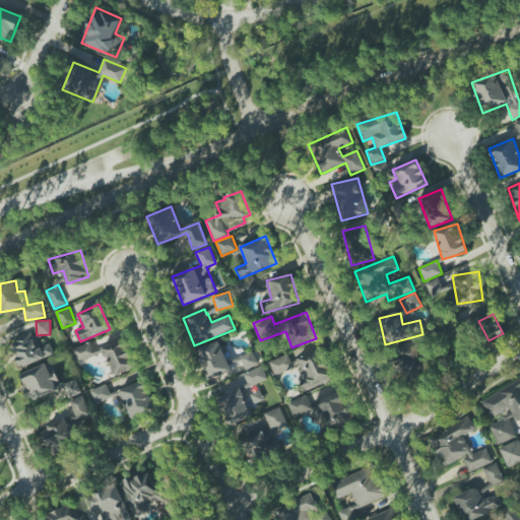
[(54,353),(49,343),(39,348),(31,332),(10,341),(22,369),(54,353)]
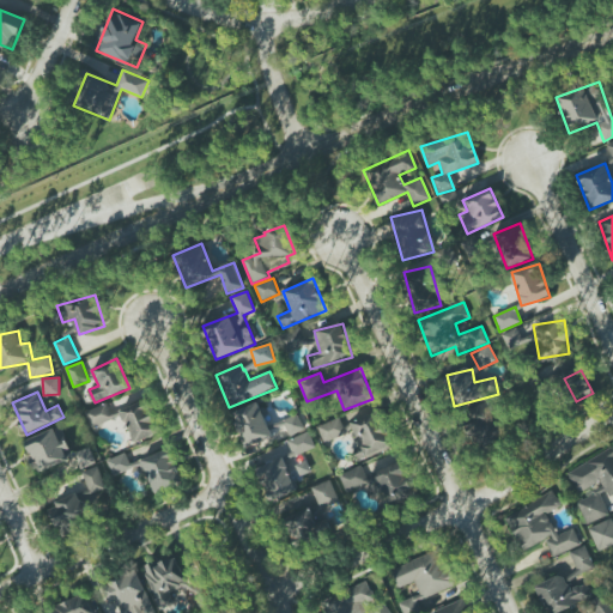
[(120,411),(135,444),(161,432),(145,399),(120,411)]
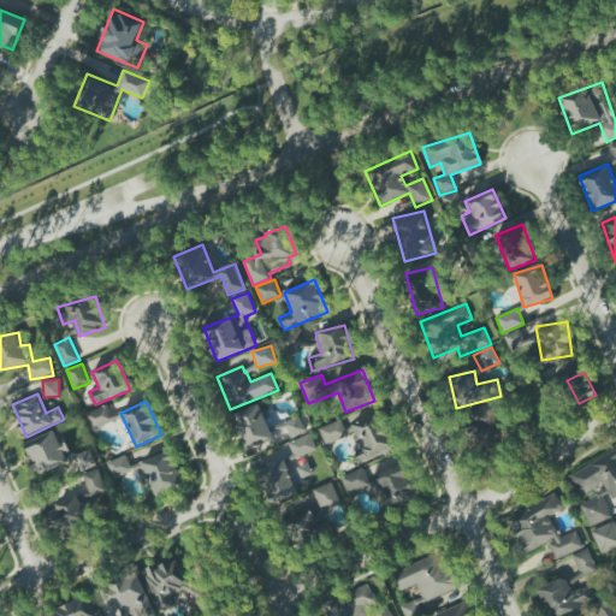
[(114,421),(107,404),(86,414),(93,430),(114,421)]
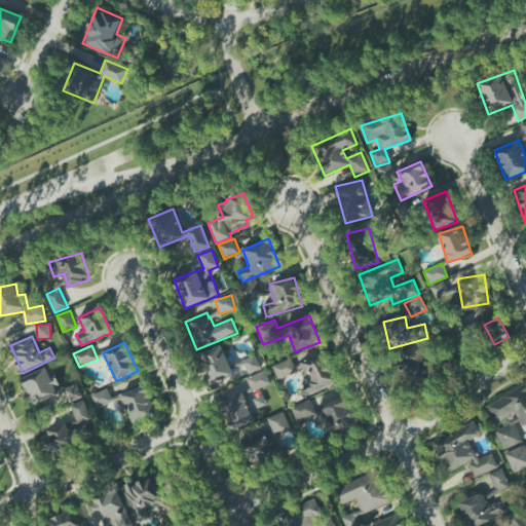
[(210,383),(233,374),(222,345),(198,354),(210,383)]
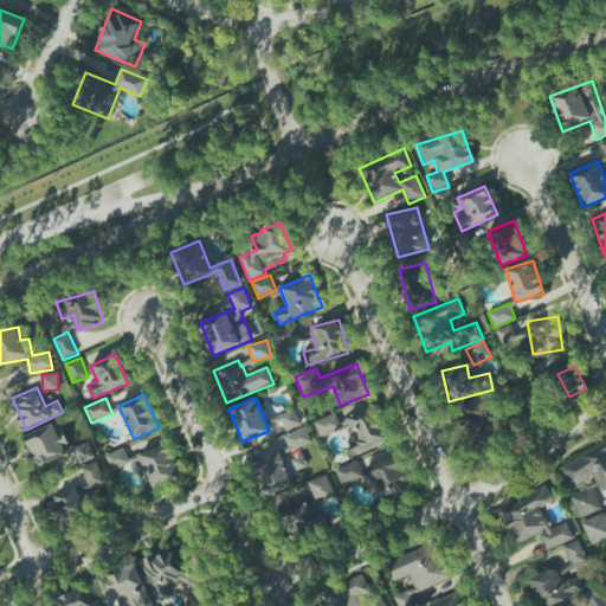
[(387,443),(376,407),(348,417),(359,452),(387,443)]
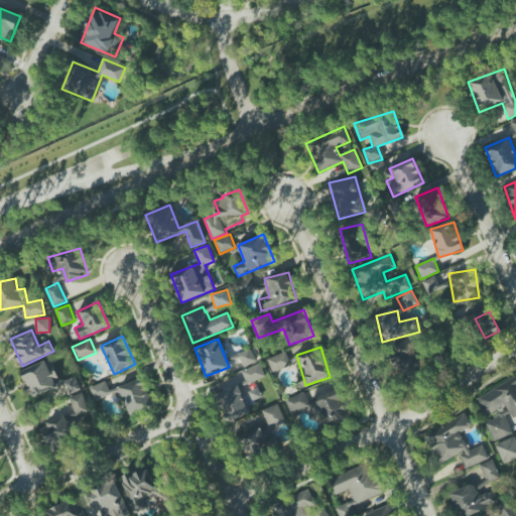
[(414,375),(424,360),(404,347),(394,363),(414,375)]
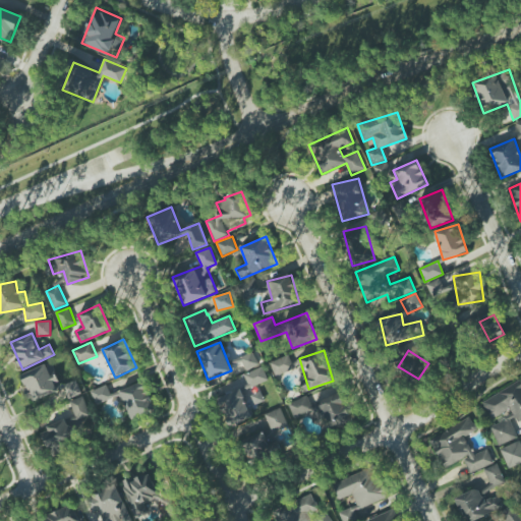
[(259,364),(252,351),(239,358),(245,371),(259,364)]
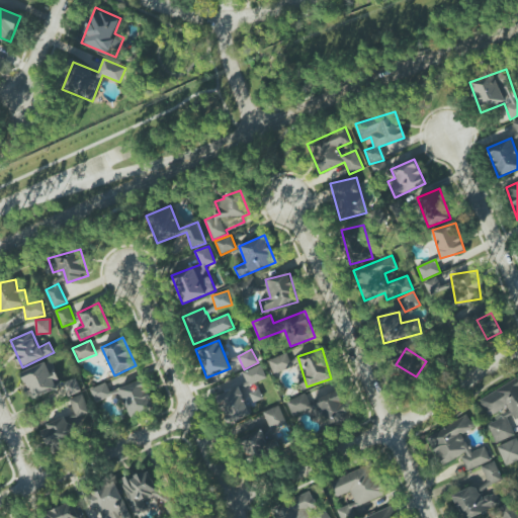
[(273,373),(297,364),(295,359),(290,361),(287,352),(268,360),(273,373)]
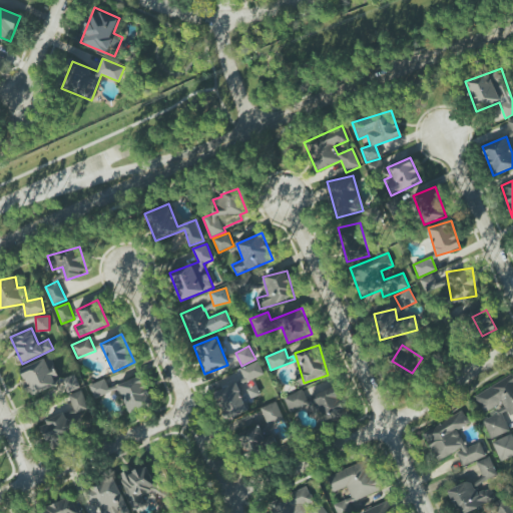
[(30,395),(61,382),(50,357),(19,370),(30,395)]
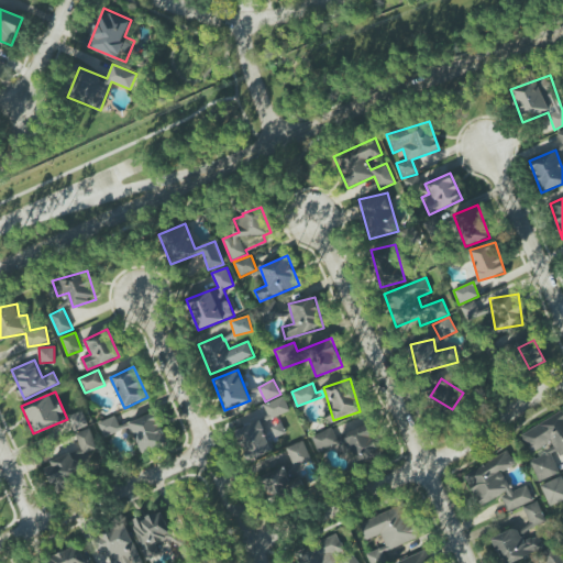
[(269,419),(290,411),(284,396),(263,405),(269,419)]
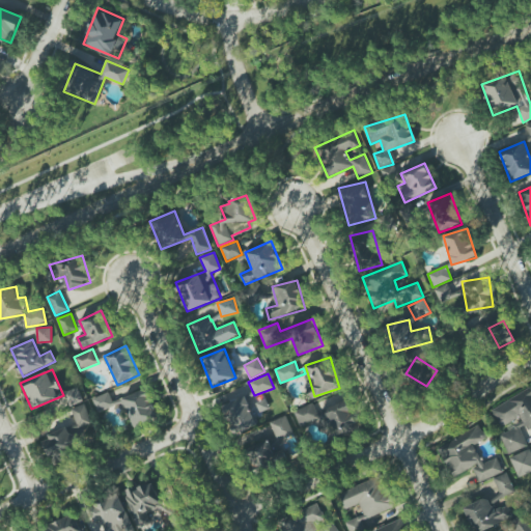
[(530,387),(492,409),(502,427),(521,416),(528,430),(530,428),(530,387)]
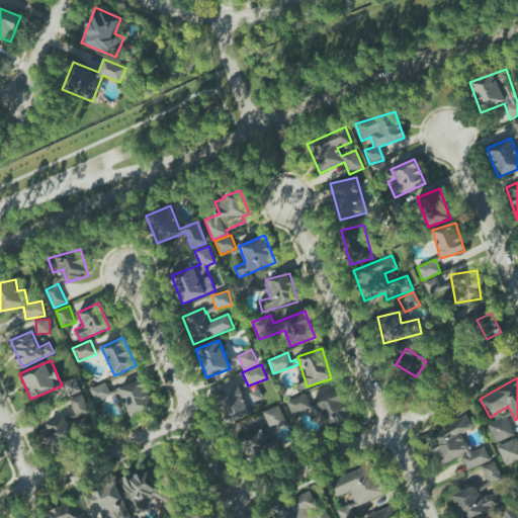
[(154,410),(146,380),(120,387),(128,417),(154,410)]
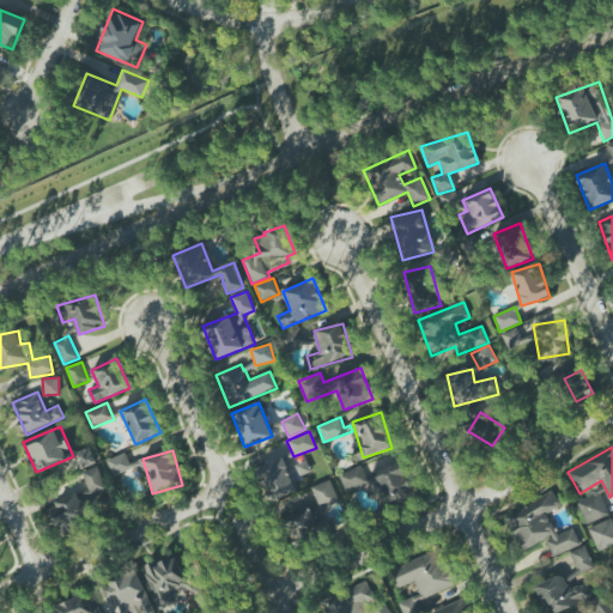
[(132,469),(126,453),(107,460),(113,477),(132,469)]
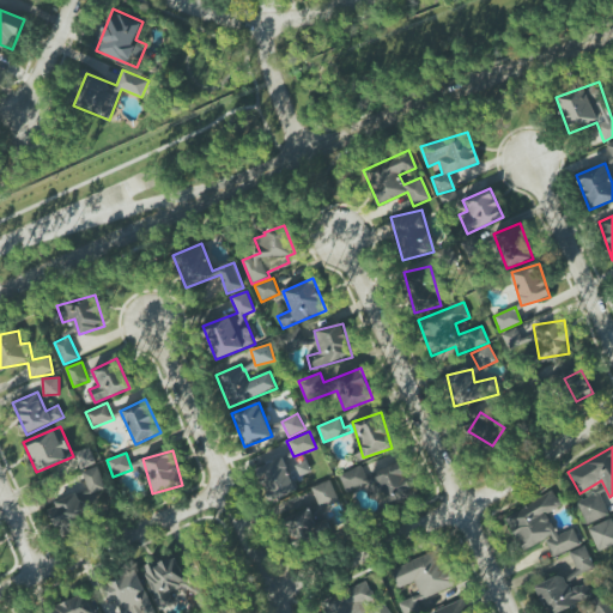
[(296,491),(283,457),(256,468),(269,502),(296,491)]
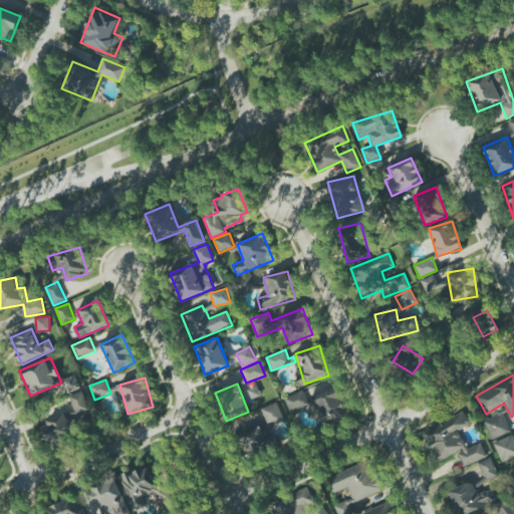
[(347,417),(337,388),(310,397),(320,426),(347,417)]
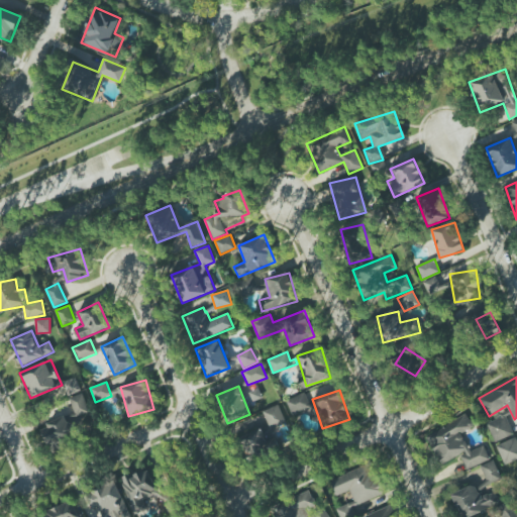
[(286,401),(292,414),(310,406),(304,393),(286,401)]
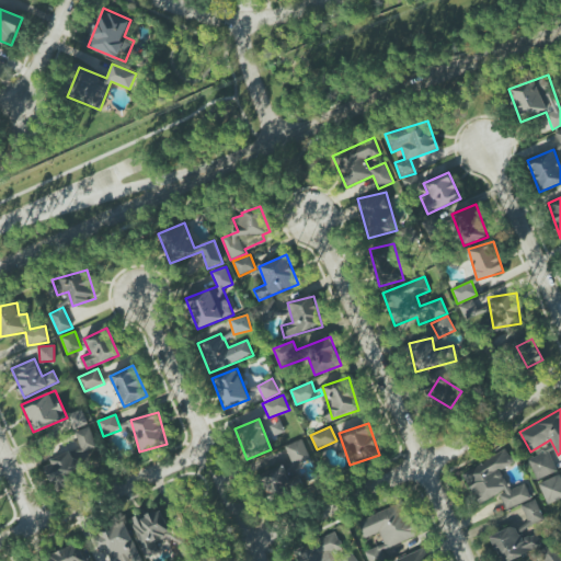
[(95,448),(91,427),(77,431),(81,451),(95,448)]
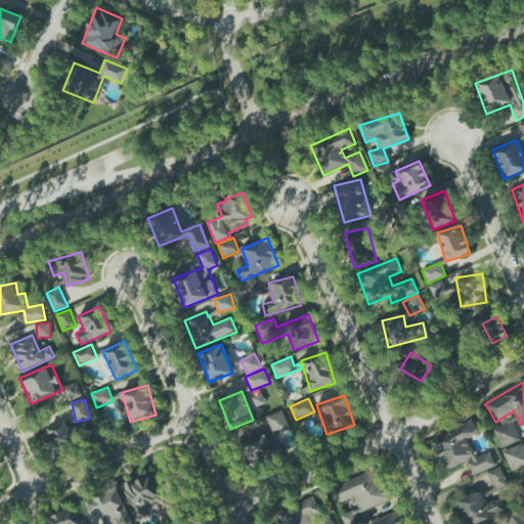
[(266,417),(274,435),(290,429),(282,410),(266,417)]
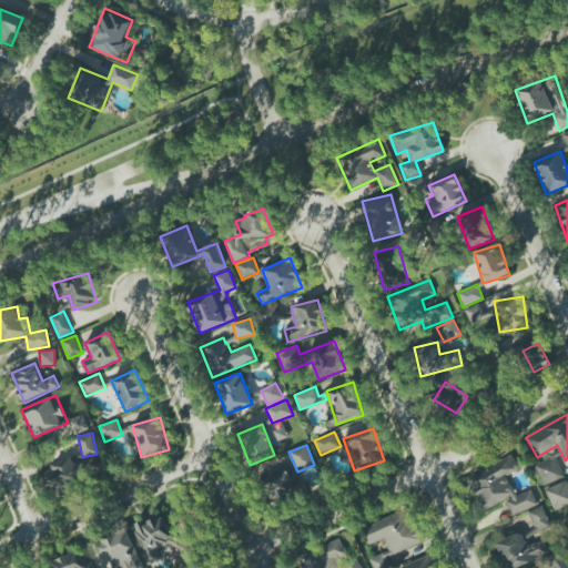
[(545,486),(566,476),(556,454),(535,464),(545,486)]
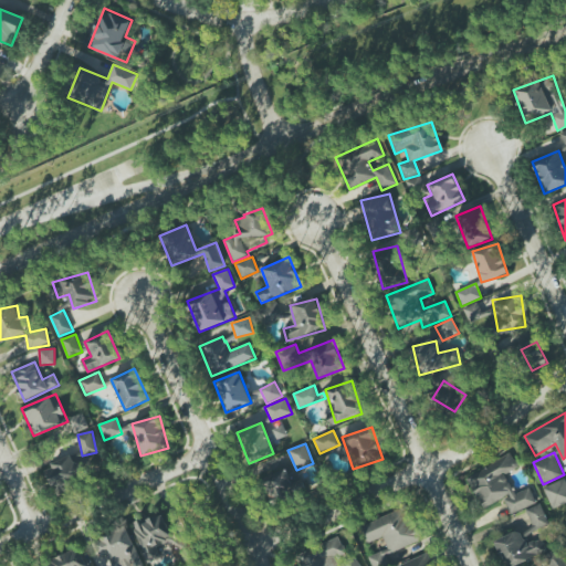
[(536,502),(528,488),(515,494),(504,474),(519,467),(512,453),(467,477),(483,509),(503,499),(512,515),(536,502)]
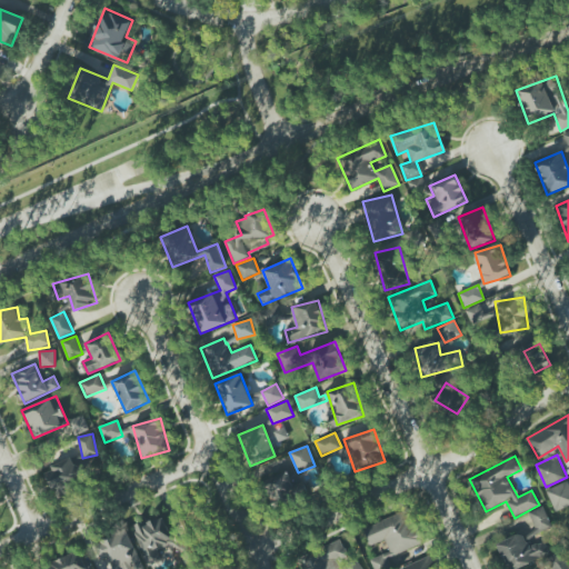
[(46,468),(52,493),(83,486),(77,460),(46,468)]
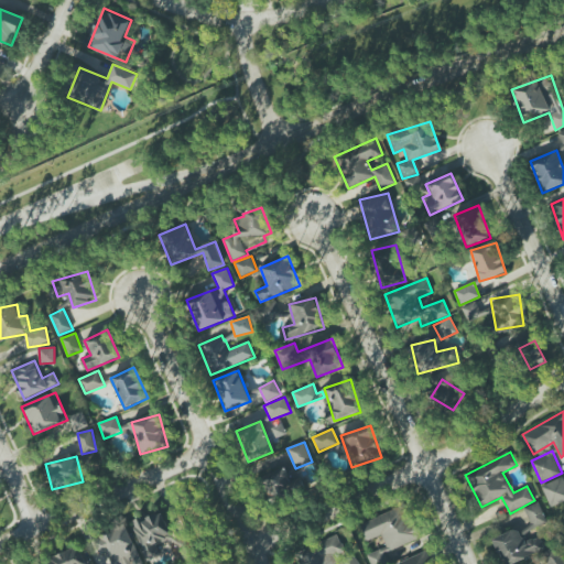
[(292,491),(286,467),(262,472),(268,496),(292,491)]
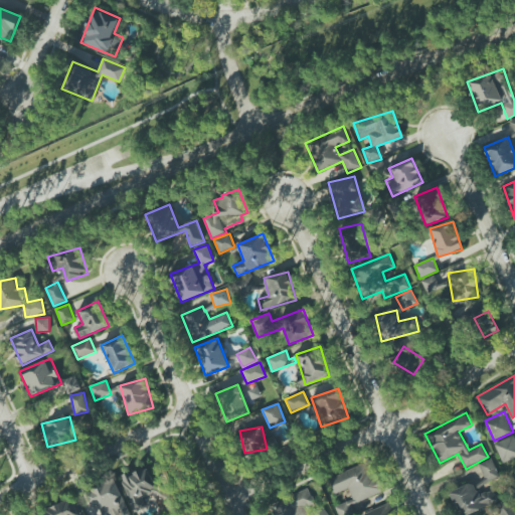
[(514,437),(514,436),(495,444),(502,463),(514,458),(514,437)]
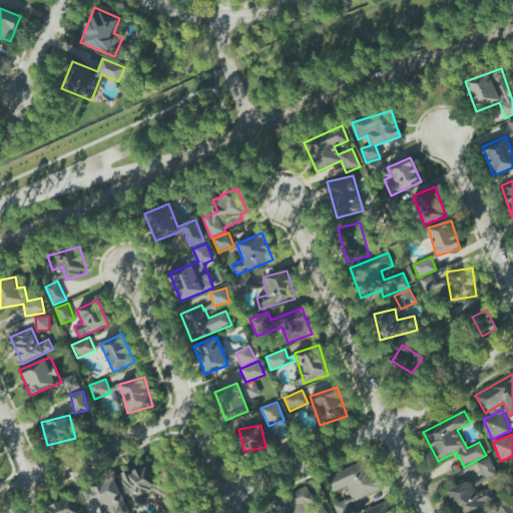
[(497,476),(491,457),(477,462),(483,480),(497,476)]
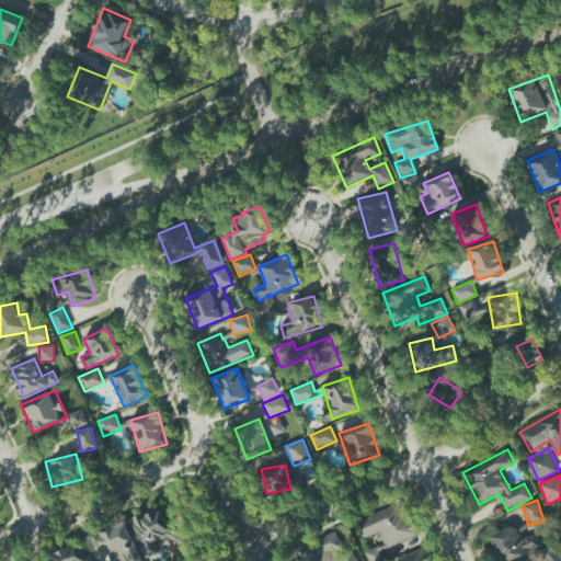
[(358,521),(365,538),(379,533),(385,545),(366,551),(369,560),(380,560),(389,558),(386,548),(415,537),(402,503),(358,521)]
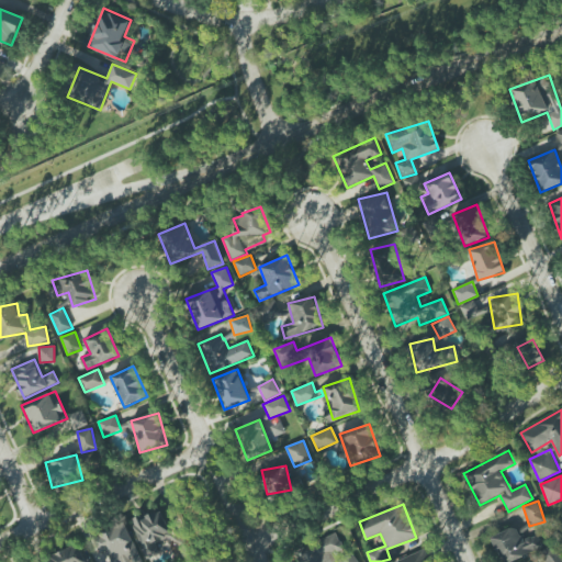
[(131,520),(146,557),(158,552),(154,542),(172,536),(161,508),(131,520)]
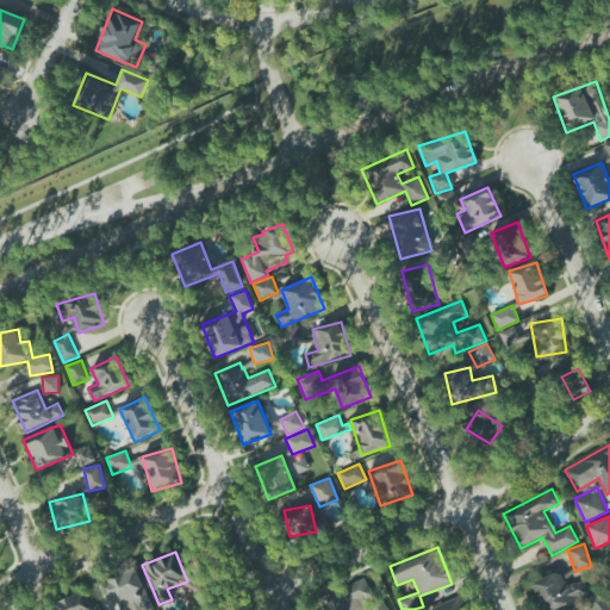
[(151,609),(137,570),(106,580),(117,609),(151,609)]
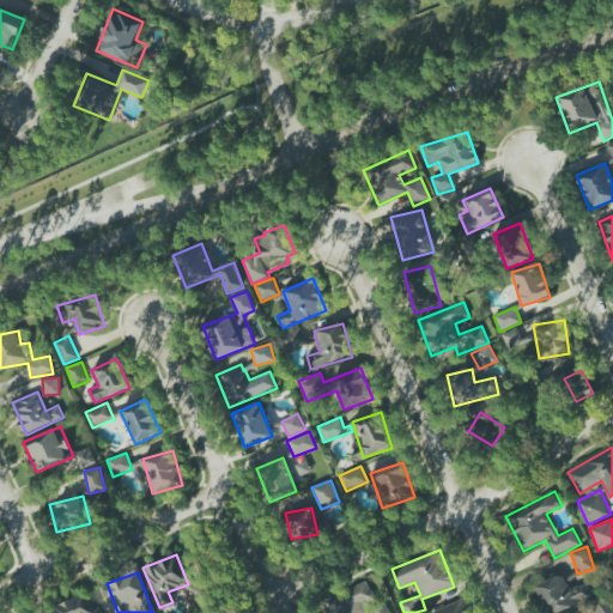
[(586,583),(569,590),(563,575),(535,586),(547,612),(557,612),(593,598),(586,583)]
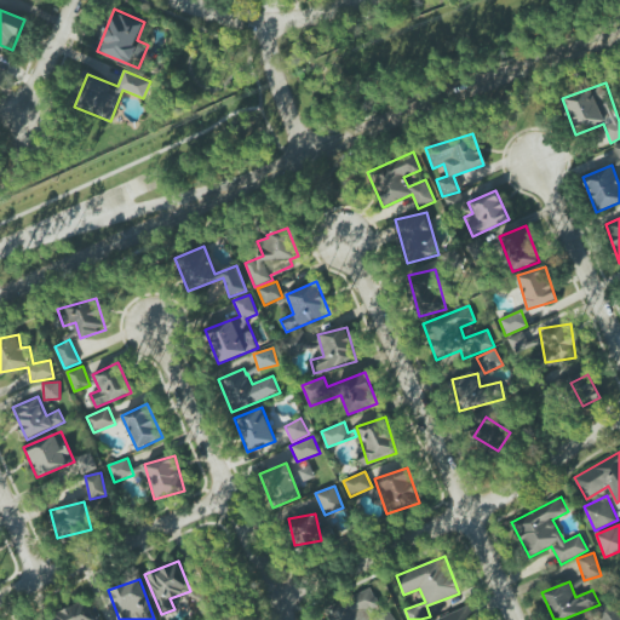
[(214,609),(202,586),(190,593),(202,615),(214,609)]
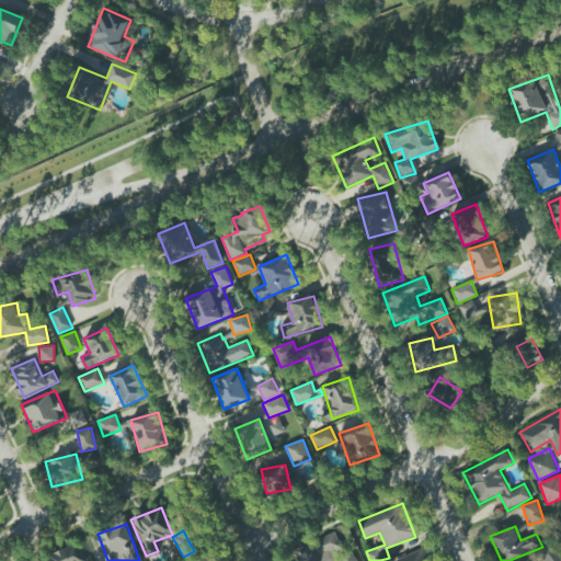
[(334,560),(335,560),(333,552),(342,549),(336,534),(295,548),(299,560),(334,560)]
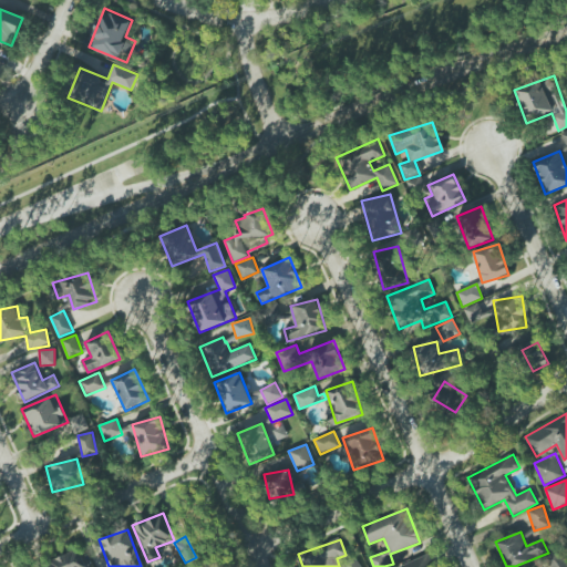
[(45,566),(88,566),(78,547),(44,565),(45,566)]
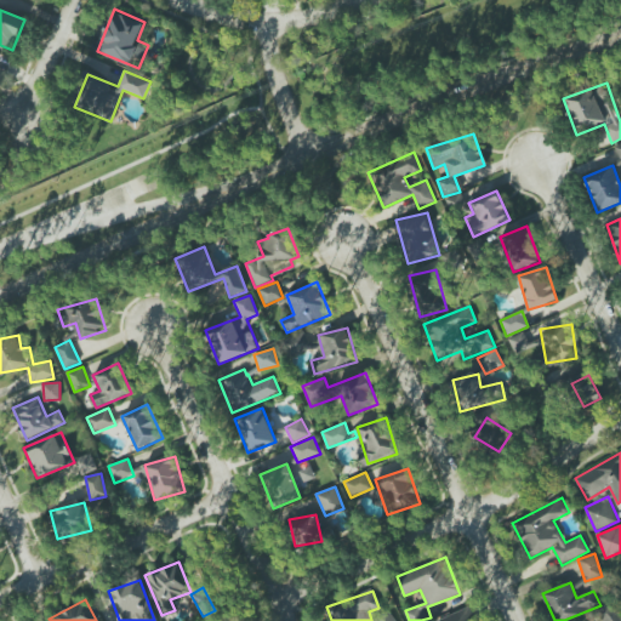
[(436,620),(473,620),(467,608),(436,620)]
